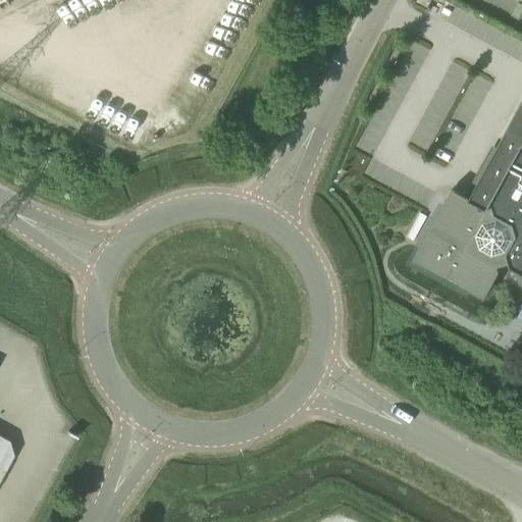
[(407,39),(361,150),(372,154),(363,176),(425,201),(422,194),(433,165),(433,161),(430,160),(419,164),(420,171),(412,168),(411,155),(402,133),(394,134),(396,139),(377,132),(377,118),(390,112),(396,114),(404,96),(425,95),(432,75),(428,73),(432,63),(424,63),(430,48),(407,39)]
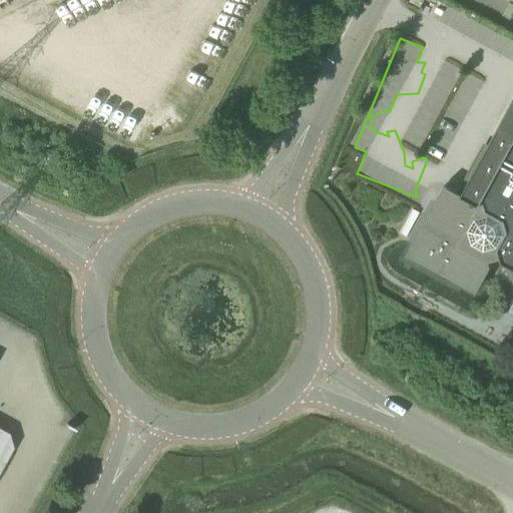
[(289,48),(281,43),(274,54),(283,59),(289,48)]
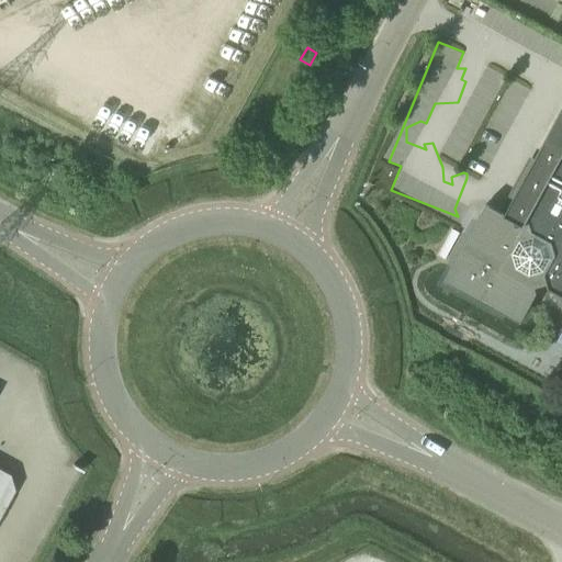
[(561,108),(505,213),(485,202),(445,279),(521,321),(537,292),(536,285),(547,283),(548,288),(561,294),(561,108)]
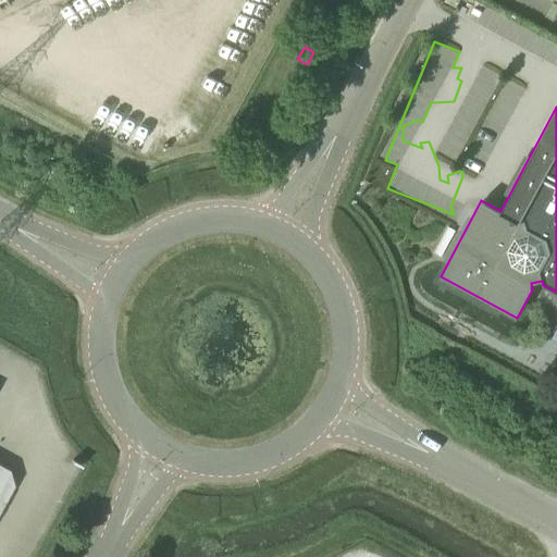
[(448,226),(434,252),(441,257),(456,231),(448,226)]
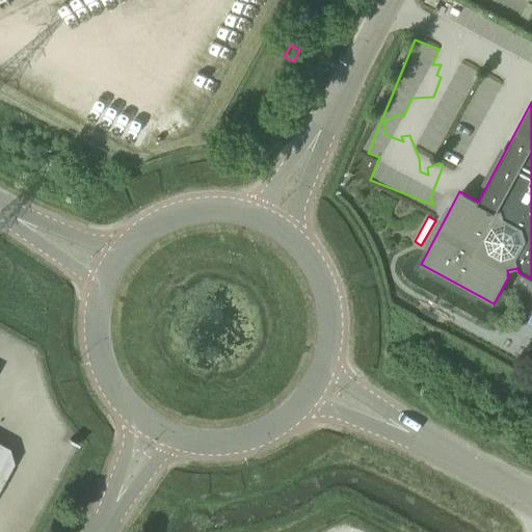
[(0,487),(14,463),(9,449),(0,443),(0,487)]
